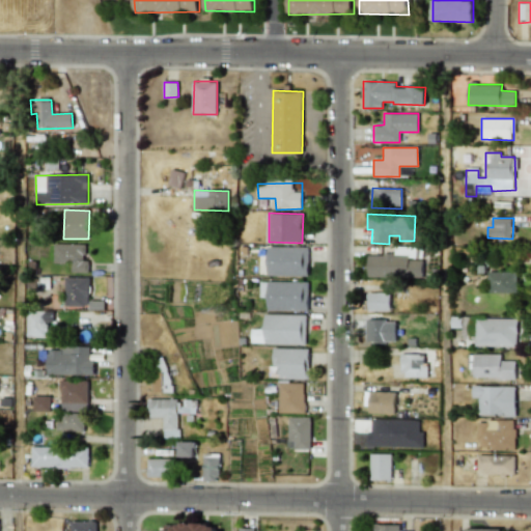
[(53,263),(72,263),(71,273),(88,273),(88,260),(85,260),(85,244),(54,244),(53,263)]
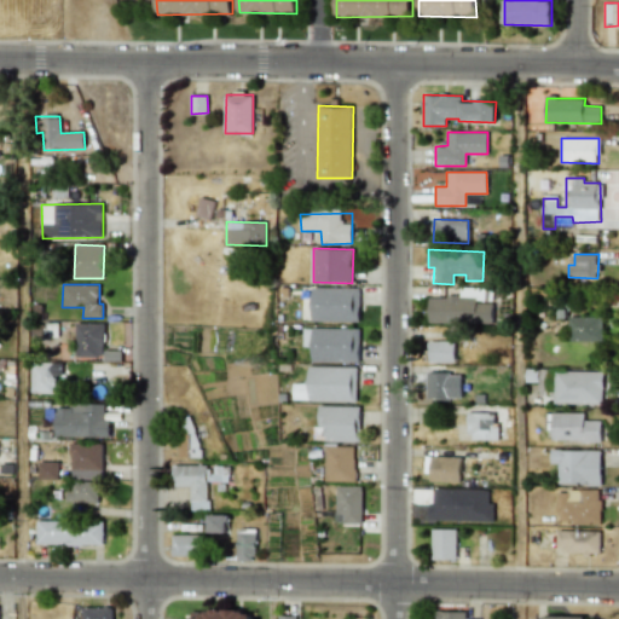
[(358,322),(359,289),(312,288),(311,320),(358,322)]
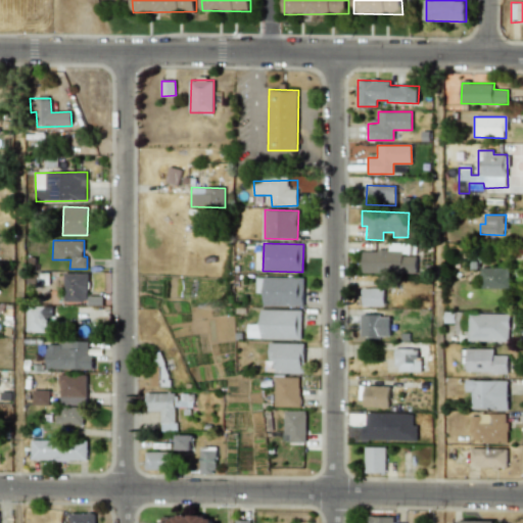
[(362,273),(416,274),(416,256),(410,256),(410,243),(388,243),(388,251),(362,250),(362,273)]
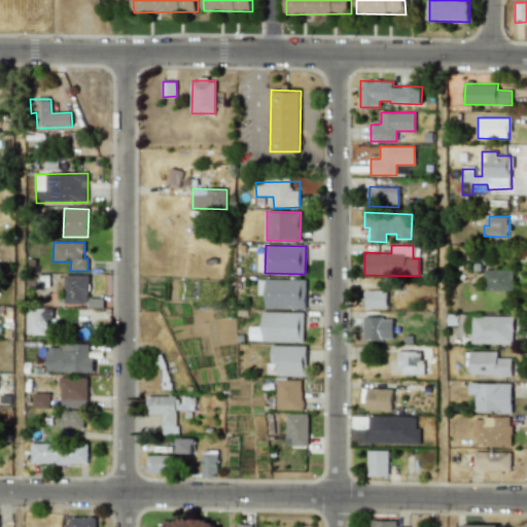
[(514,290),(513,270),(485,270),(485,290),(514,290)]
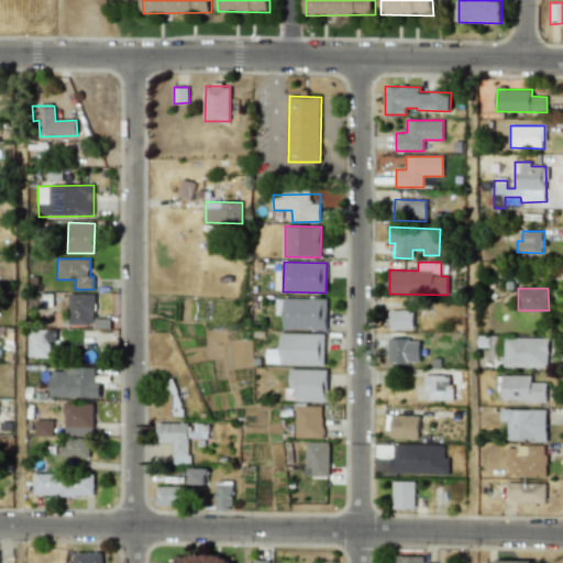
[(68,323),(95,324),(95,294),(69,294),(68,323)]
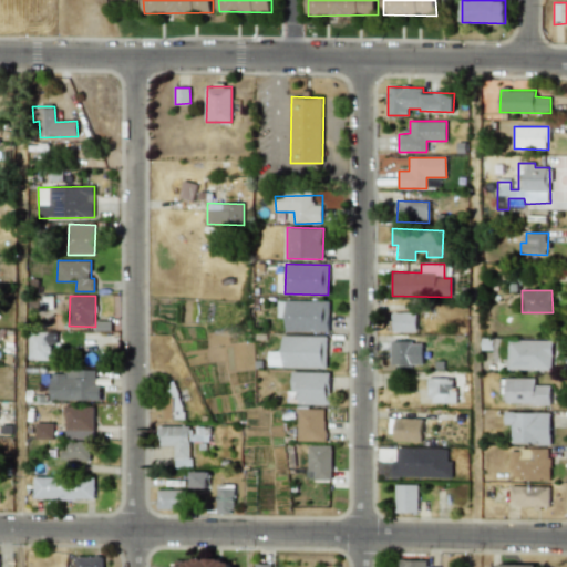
[(286,318),(286,331),(329,332),(329,301),(277,300),(277,318),(286,318)]
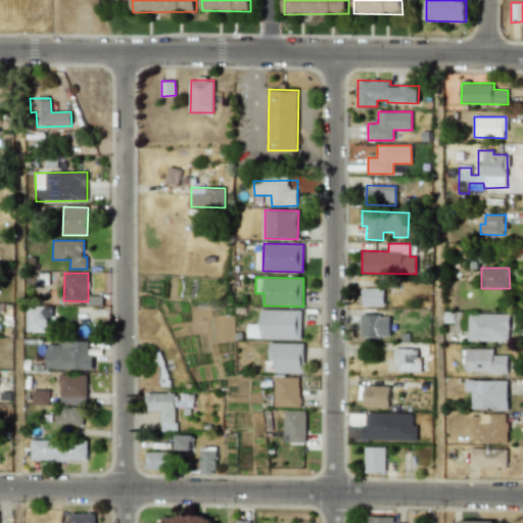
[(384,306),(384,288),(362,288),(362,306),(384,306)]
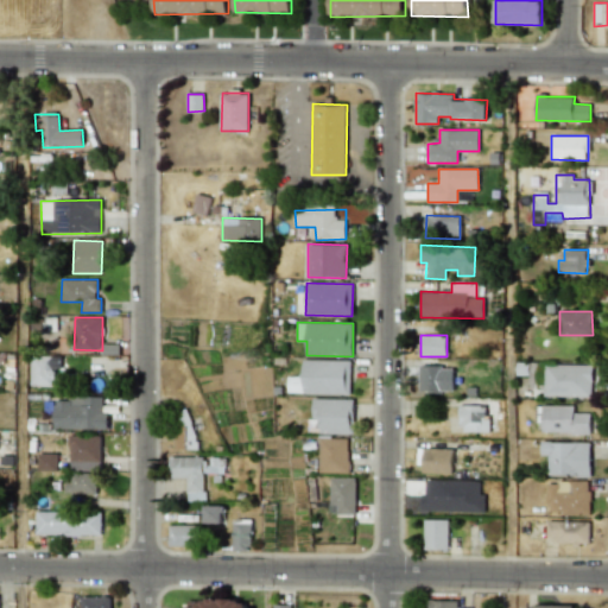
[(31,386),(55,385),(55,369),(61,369),(61,356),(30,356),(31,386)]
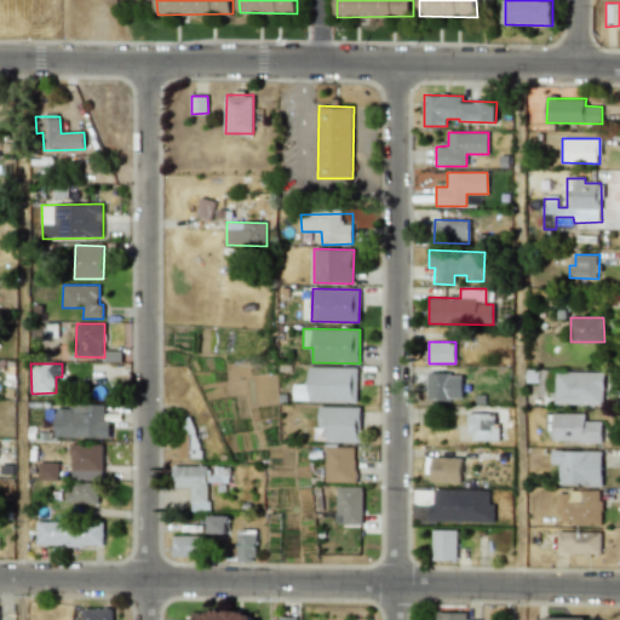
[(357,402),(357,367),(309,367),(309,385),(294,384),(294,401),(357,402)]
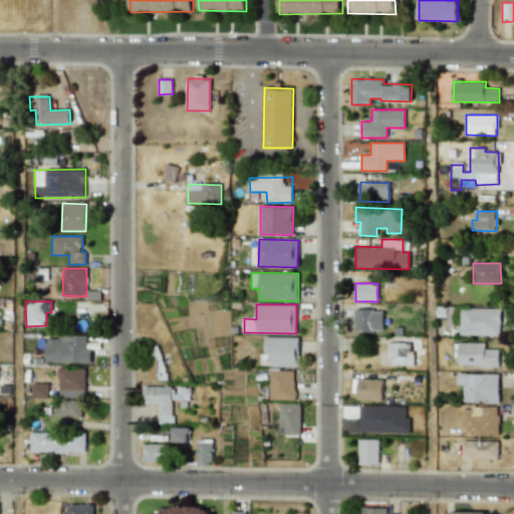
[(460,335),(501,335),(501,308),(460,308),(460,335)]
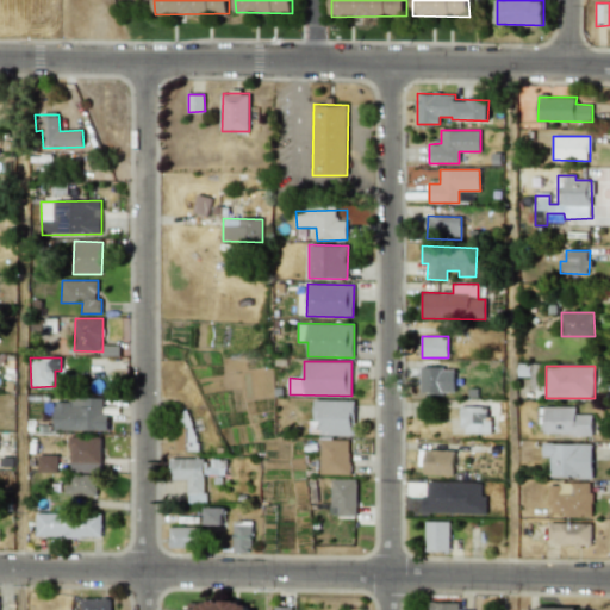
[(421,393),(455,393),(454,368),(419,368),(421,393)]
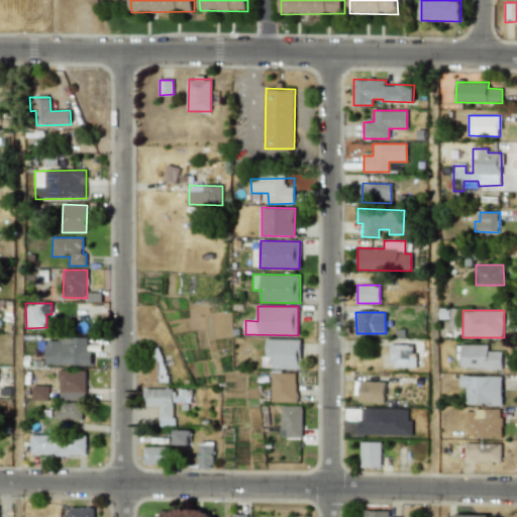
[(87,351),(87,338),(46,338),(45,365),(92,366),(92,351),(87,351)]
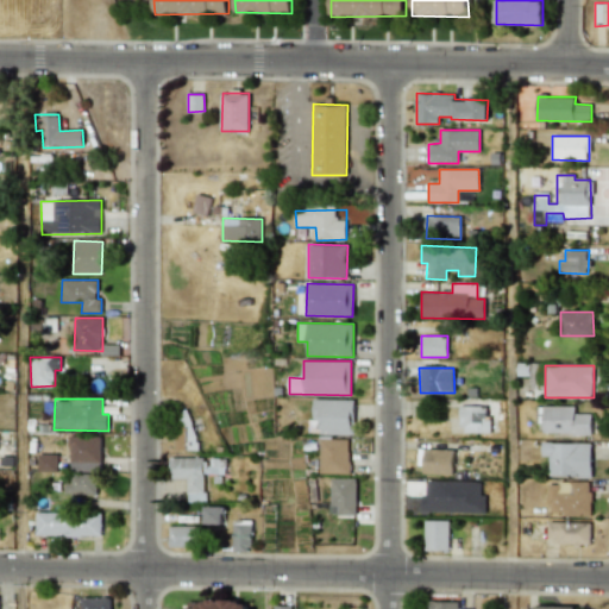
[(313,420),(320,420),(320,434),(353,435),(355,400),(313,399),(313,420)]
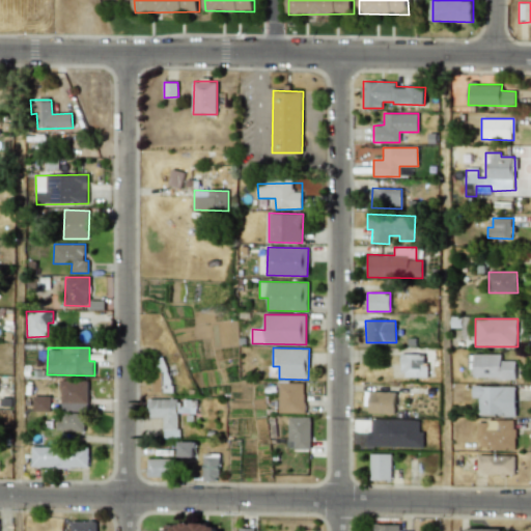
[(400,354),(400,375),(427,376),(427,365),(434,365),(434,350),(422,350),(421,355),(400,354)]
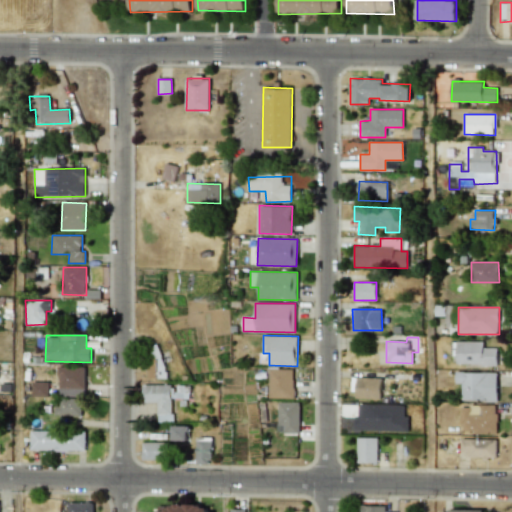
[(482,341),(456,342),(456,365),(496,365),(496,348),(482,348),(482,341)]
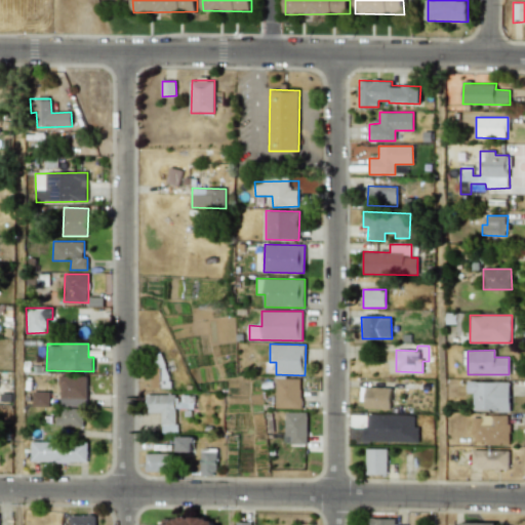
[(166,388),(167,354),(152,354),(151,388),(166,388)]
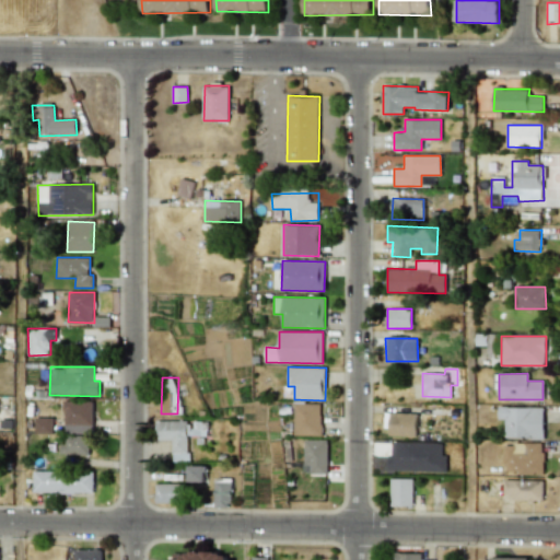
[(293,435),(322,435),(322,404),(294,404),(293,435)]
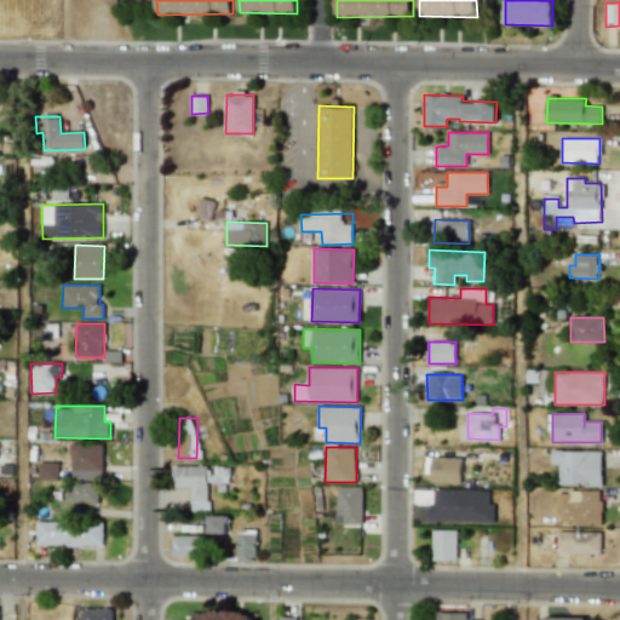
[(602,452),(551,451),(551,464),(558,465),(558,486),(602,486),(602,452)]
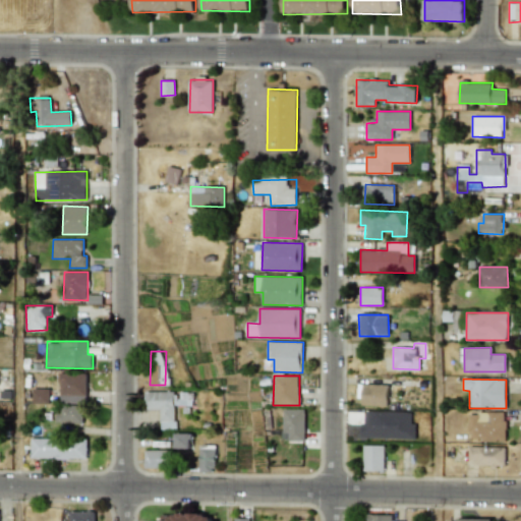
[(60,403),(85,403),(87,380),(60,380),(60,403)]
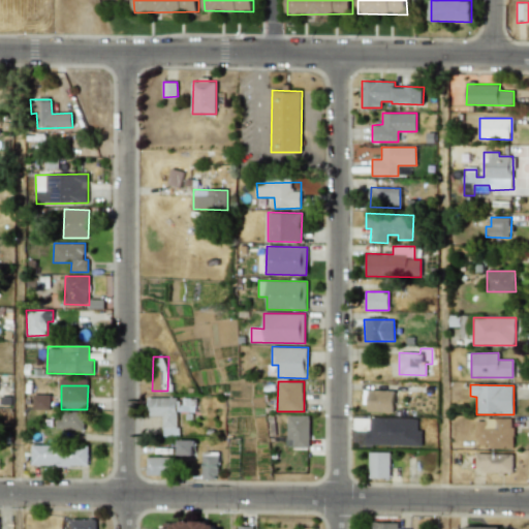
[(365,411),(394,412),(394,391),(365,390),(365,411)]
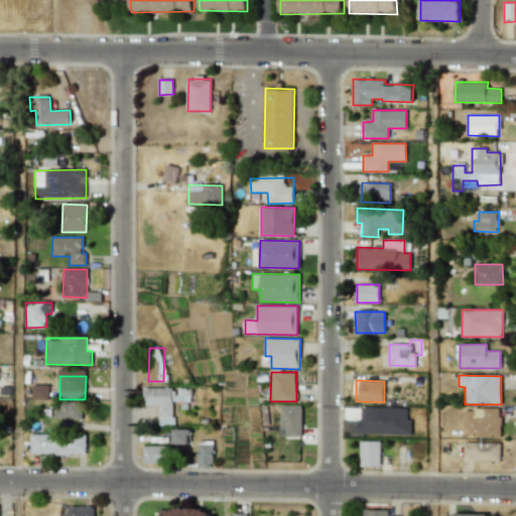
[(32,400),(48,400),(48,385),(32,385),(32,400)]
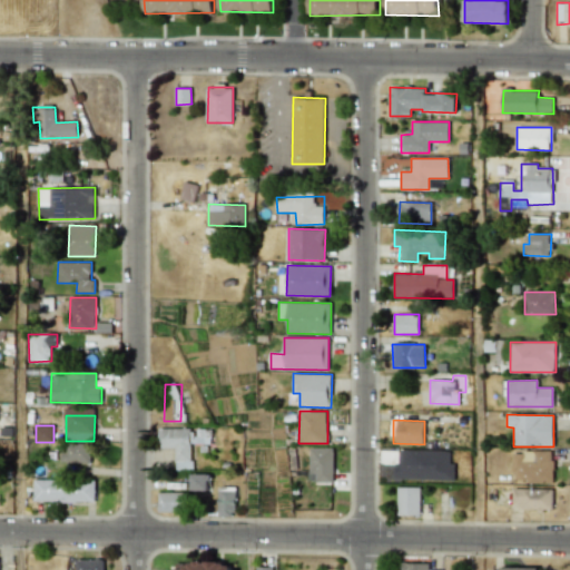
[(175,470),(192,470),(192,444),(210,444),(210,429),(194,429),(158,429),(158,449),(175,449),(175,470)]
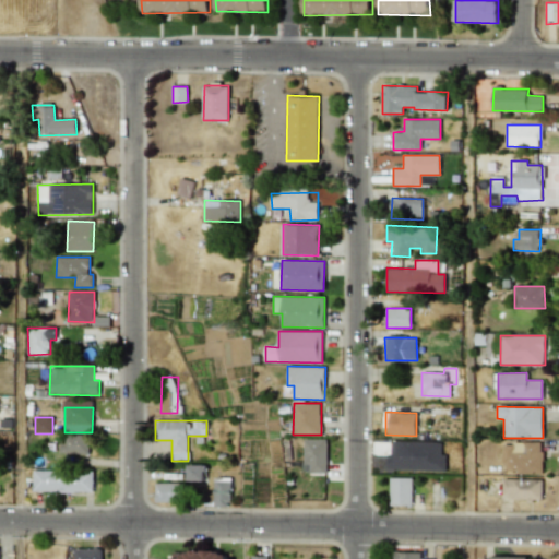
[(63,435),(63,442),(60,442),(60,453),(88,454),(90,437),(63,435)]
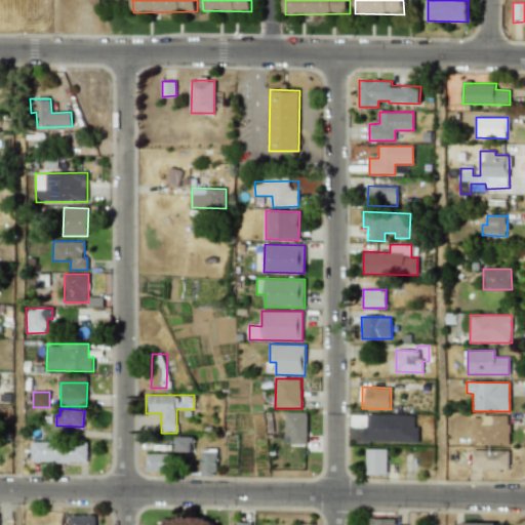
[(308,412),(285,412),(284,443),(307,444),(308,412)]
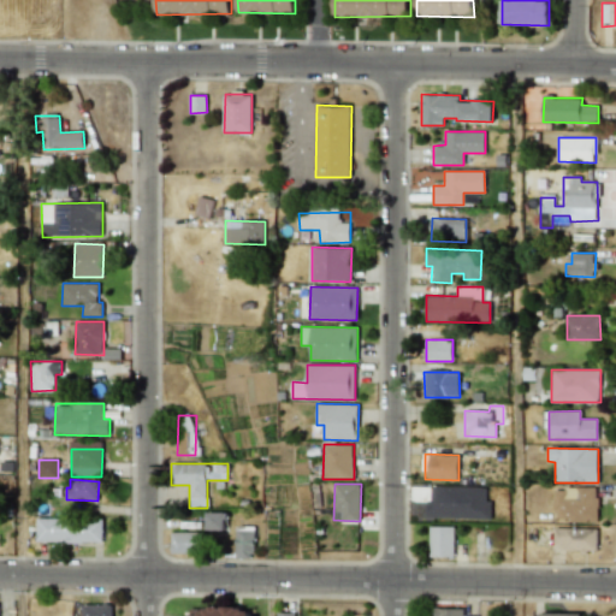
[(491,519),(492,501),(486,501),(486,487),(430,486),(428,517),(491,519)]
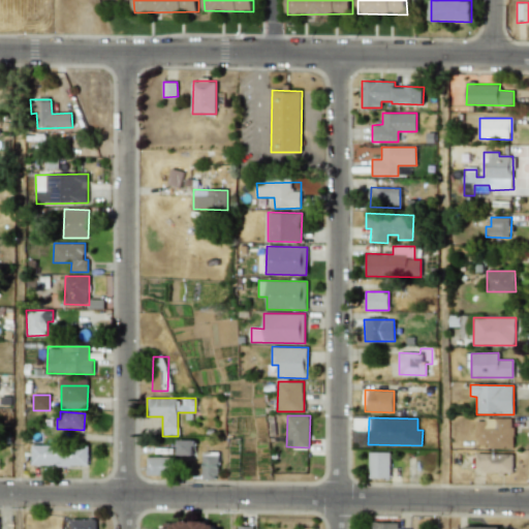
[(514,418),(476,419),(476,447),(514,447),(514,418)]
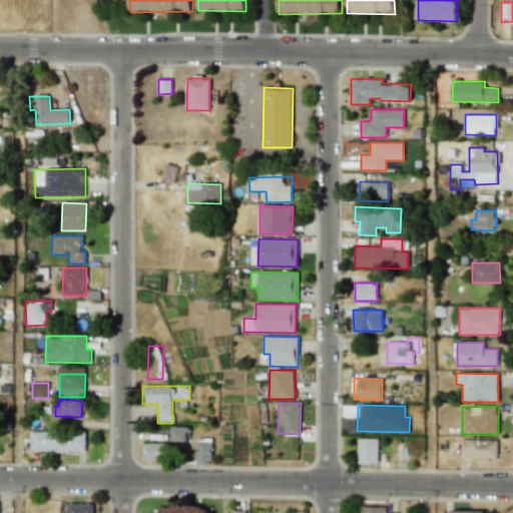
[(189,427),(172,427),(172,441),(188,442),(189,427)]
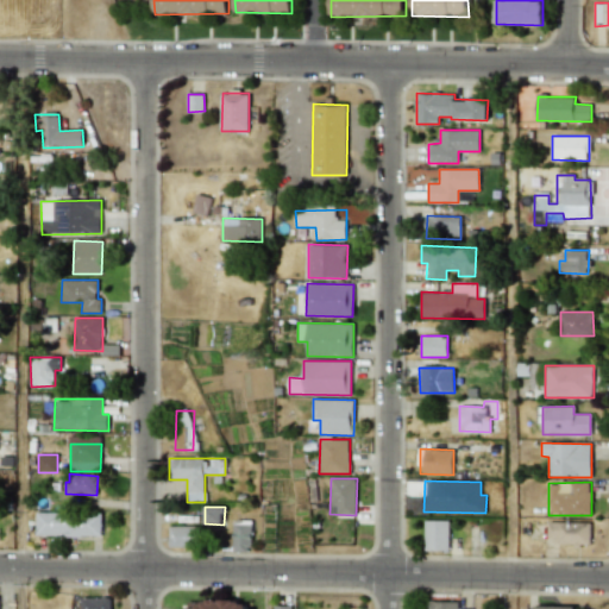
[(101,537),(101,514),(36,513),(36,535),(101,537)]
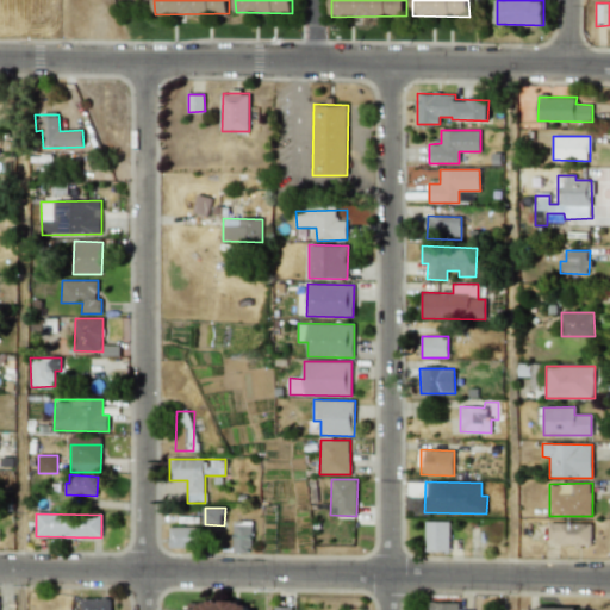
[(234,552),(251,553),(251,522),(234,522),(234,552)]
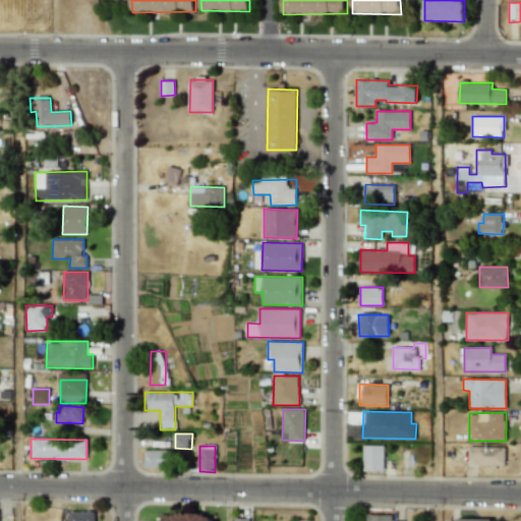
[(384,471),(385,446),(363,446),(363,470),(384,471)]
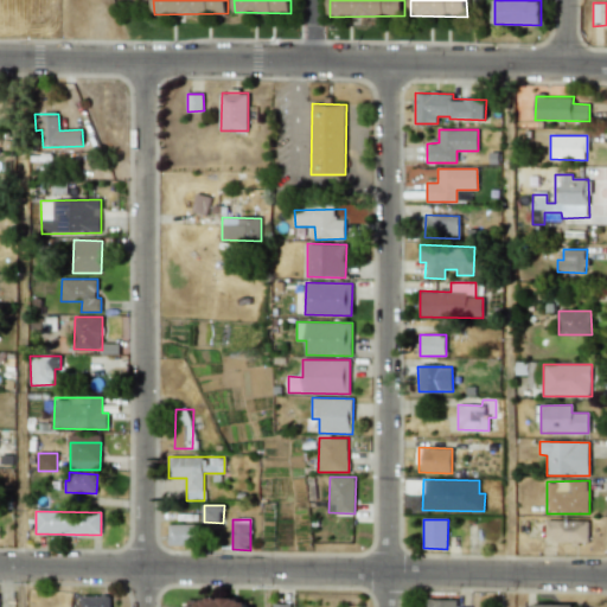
[(588,543),(588,521),(547,521),(547,536),(556,536),(556,542),(588,543)]
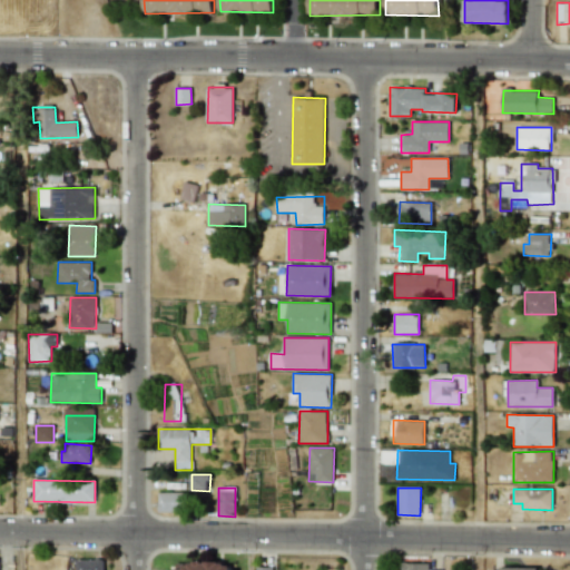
[(159,511),(185,511),(185,493),(159,493),(159,511)]
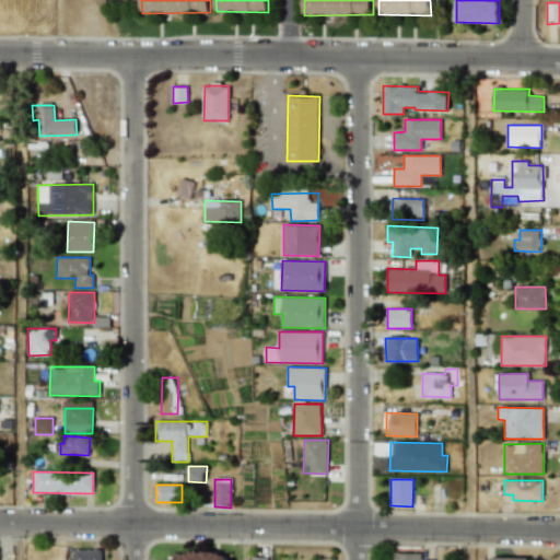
[(100,559),(100,549),(74,550),(73,559),(100,559)]
